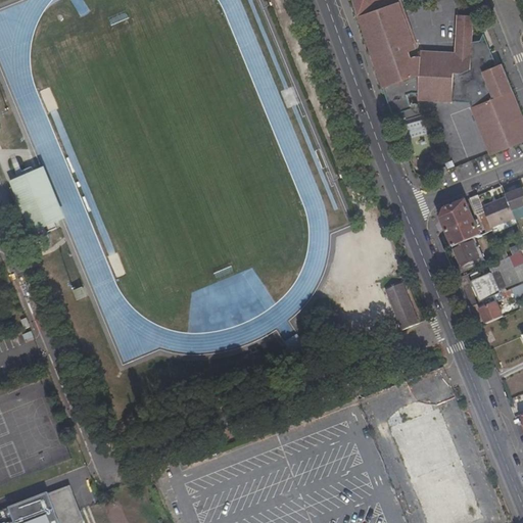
[(354,0),(361,16),(360,17),(384,89),(394,114),(396,113),(435,101),(453,101),(454,95),(470,96),(473,106),(472,107),(490,154),(491,155),(522,142),(522,114),(503,64),(497,66),(491,68),(480,41),(479,38),(473,39),(474,17),(459,16),(457,53),(422,51),(420,64),(417,56),(414,49),(416,48),(413,38),(398,0),(354,0)]
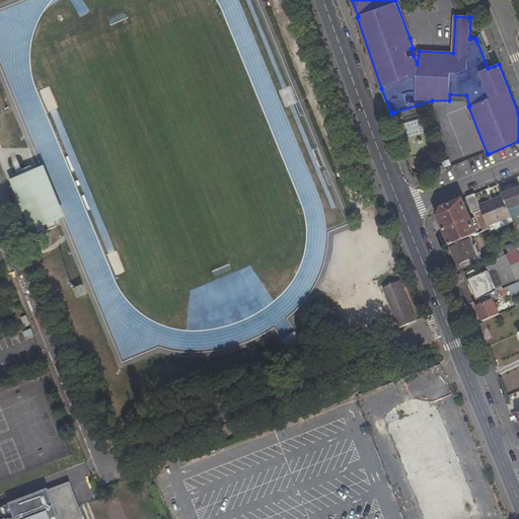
[(488,49),(480,33),(476,41),(488,68),(494,66),(488,52),(487,52),(486,50),(488,49)]
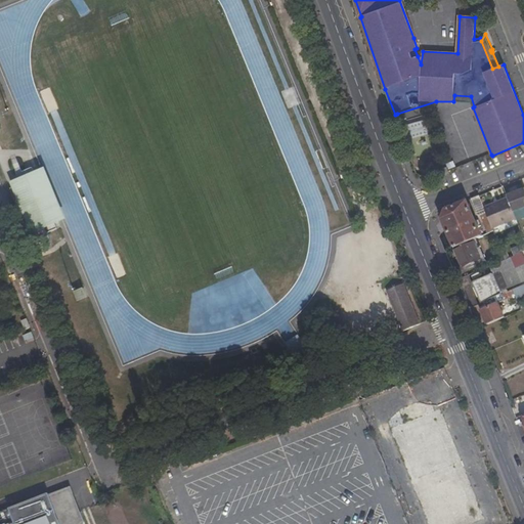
[(16,175),(19,180),(12,184),(32,232),(39,229),(42,235),(57,229),(55,223),(62,220),(42,171),(34,174),(32,168),(16,175)]
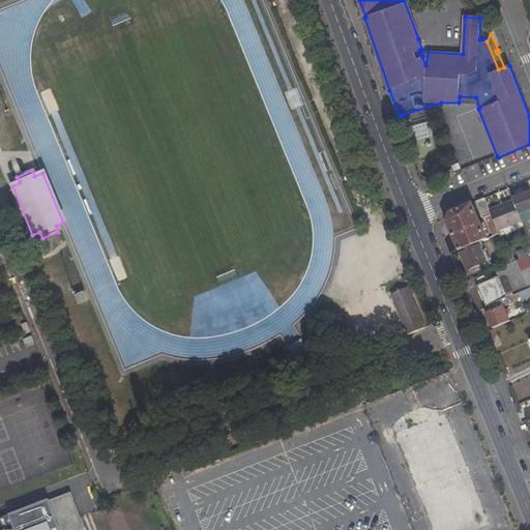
[(449,179),(455,177),(454,174),(453,170),(446,173),(448,177),(449,179)]
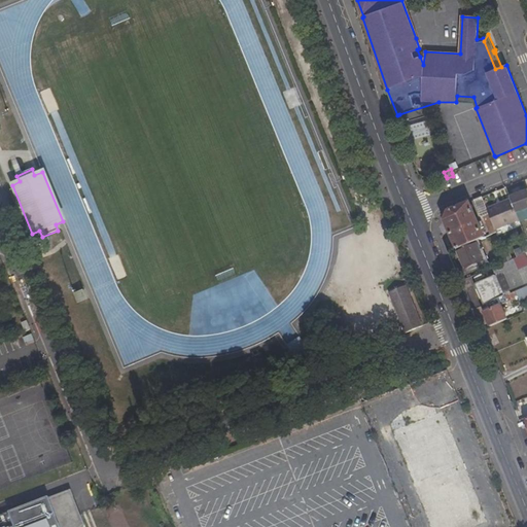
[(526,219),(526,189),(510,197),(511,199),(520,220),(521,222),(526,219)]
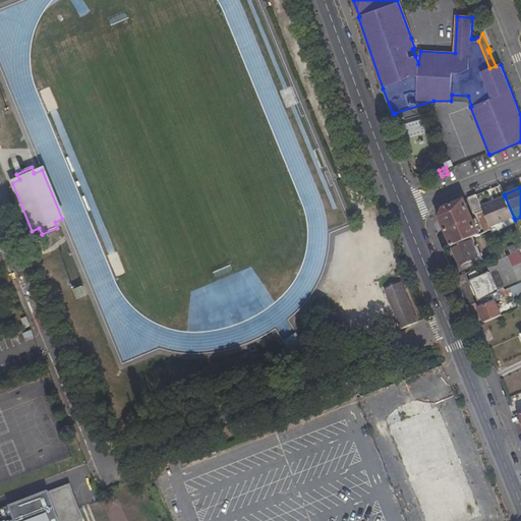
[(483,212),(481,206),(477,196),(469,199),(475,215),(477,214),(483,212)]
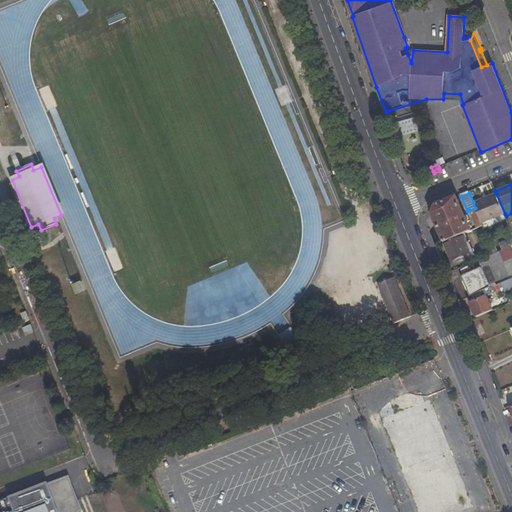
[(505,214),(496,193),(473,202),(475,208),(481,224),(505,214)]
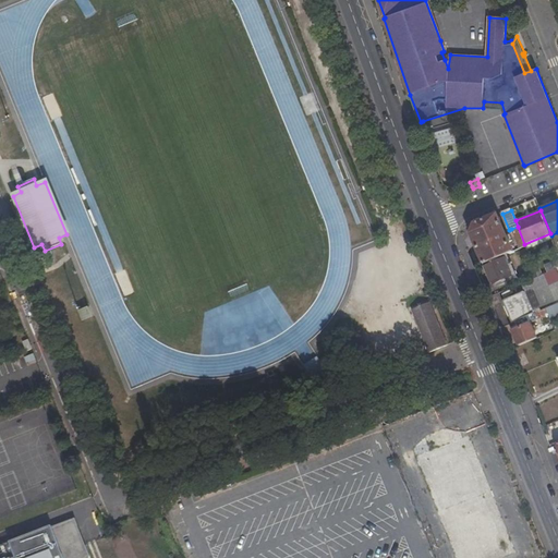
[(497,215),(474,223),(471,232),(484,264),(505,256),(512,252),(497,215)]
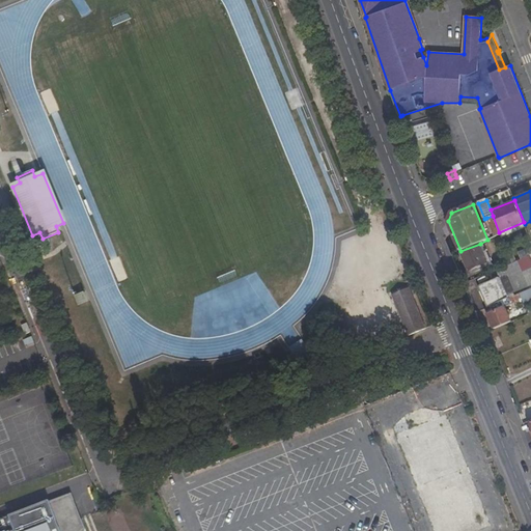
[(486,218),(494,238),(500,234),(499,232),(493,216),(486,218)]
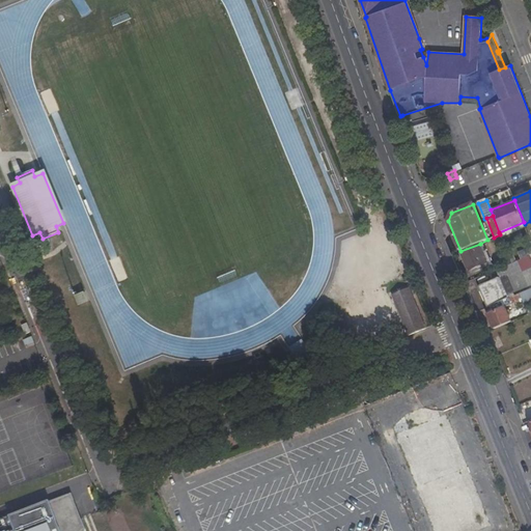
[(469,271),(487,262),(480,244),(460,251),(460,252),(469,271)]
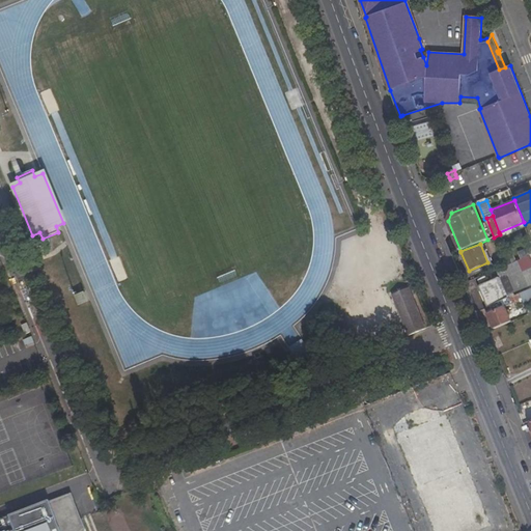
[(530,247),(522,251),(525,258),(530,255),(530,247)]
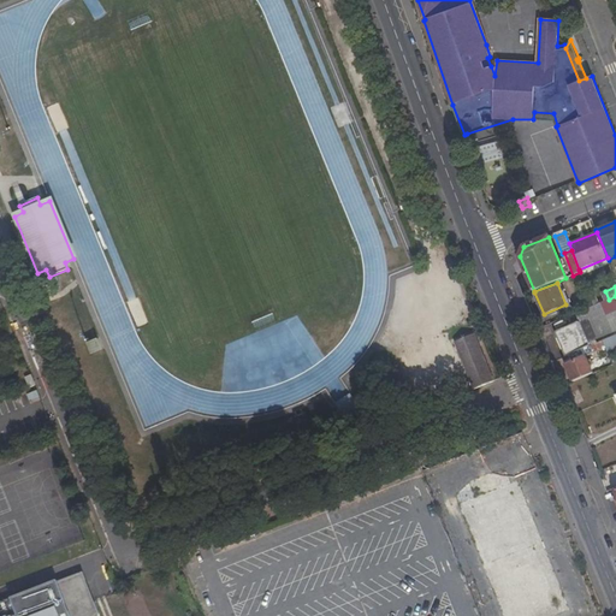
[(580,321),(556,332),(566,356),(591,347),(590,342),(612,331),(606,317),(582,326),(580,321)]
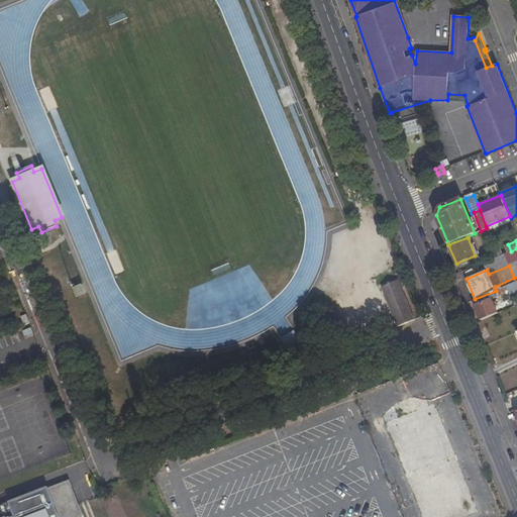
[(381,288),(397,328),(414,320),(398,281),(381,288)]
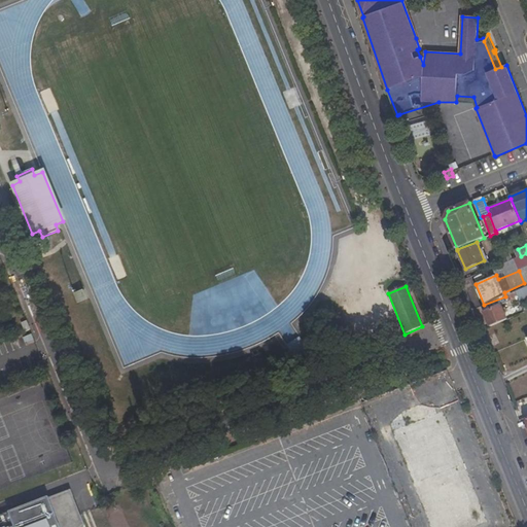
[(517,295),(516,292),(505,296),(484,305),(482,307),(490,327),(508,319),(505,314),(507,313),(506,309),(504,309),(502,305),(516,300),(515,296),(517,295)]
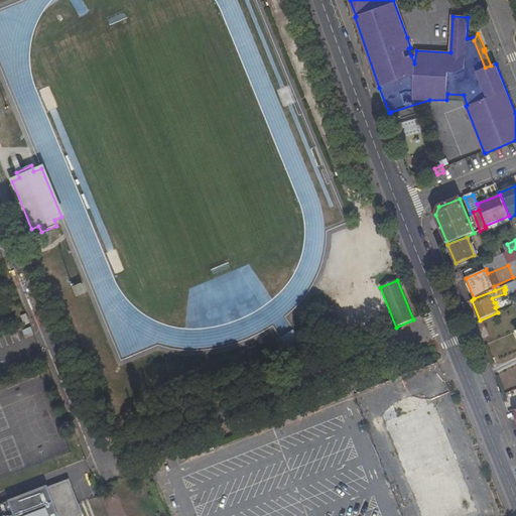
[(26,313),(21,315),(24,325),(29,323),(26,313)]
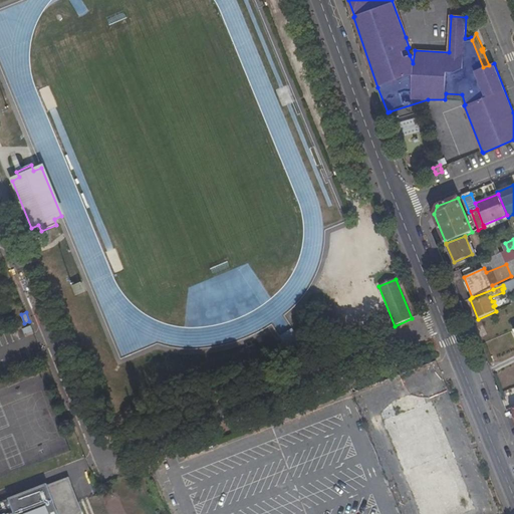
[(32,330),(31,325),(23,329),(25,333),(32,330)]
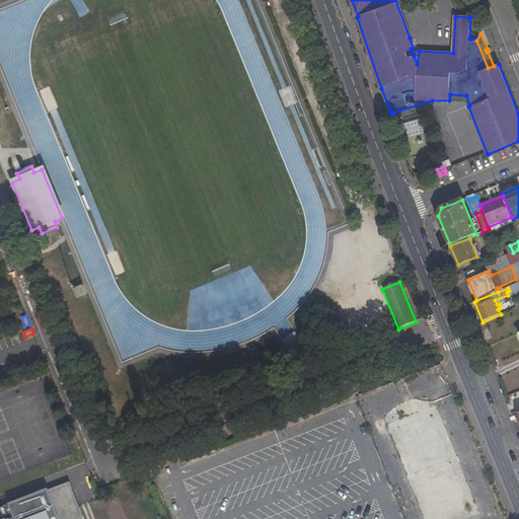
[(381,413),(417,518),(482,518),(440,393),(381,413)]
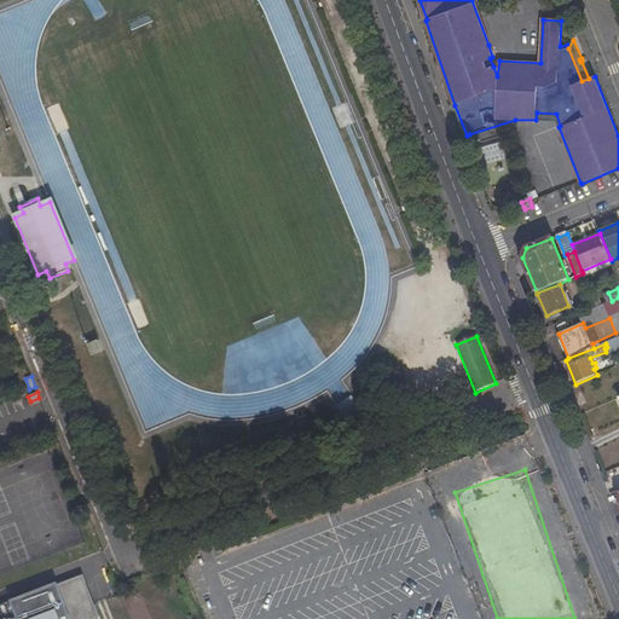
[(0,618),(97,618),(99,617),(96,605),(92,606),(84,583),(86,582),(84,574),(0,606),(0,618)]
